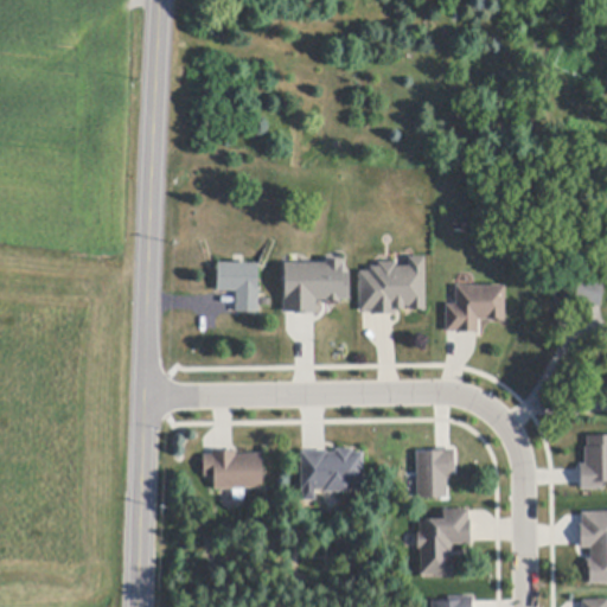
[(393,317),(390,317),(390,315),(375,315),(375,317),(371,317),(371,313),(363,313),(360,313),(360,273),(371,273),(371,268),(379,268),(379,263),(394,263),(396,263),(396,268),(409,267),(409,259),(410,259),(425,259),(426,312),(422,312),(422,311),(414,311),(414,312),(409,312),(409,307),(404,307),(404,311),(400,311),(395,311),(396,317),(393,317)]
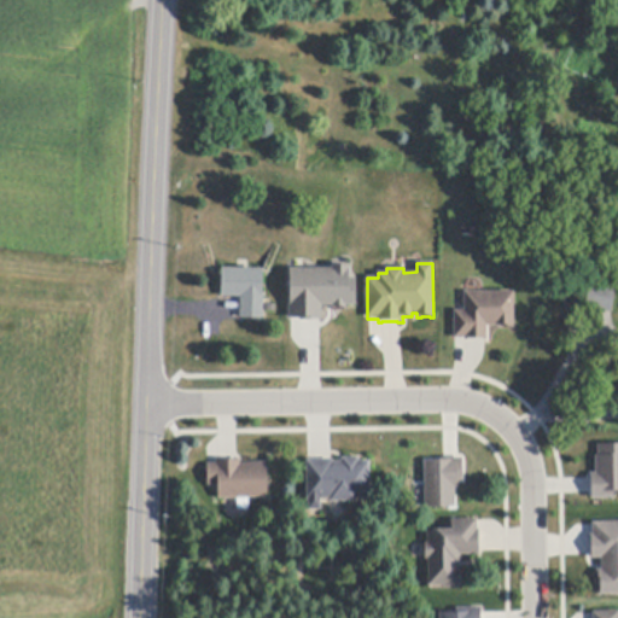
[(355,279),(355,307),(347,307),(347,308),(332,308),(332,307),(321,307),(322,321),(320,321),(319,321),(319,320),(304,321),(303,321),(299,321),(299,319),(292,319),(289,320),(289,302),(290,302),(290,269),(295,269),(304,268),(332,268),(332,266),(350,266),(350,279),(355,279)]
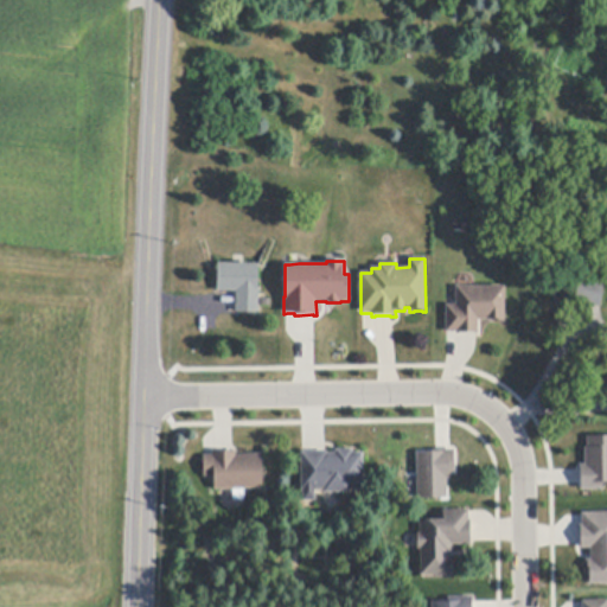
[(235,264),(244,264),(259,264),(259,289),(260,289),(259,314),(236,314),(236,312),(236,294),(236,292),(217,292),(218,264),(235,264)]
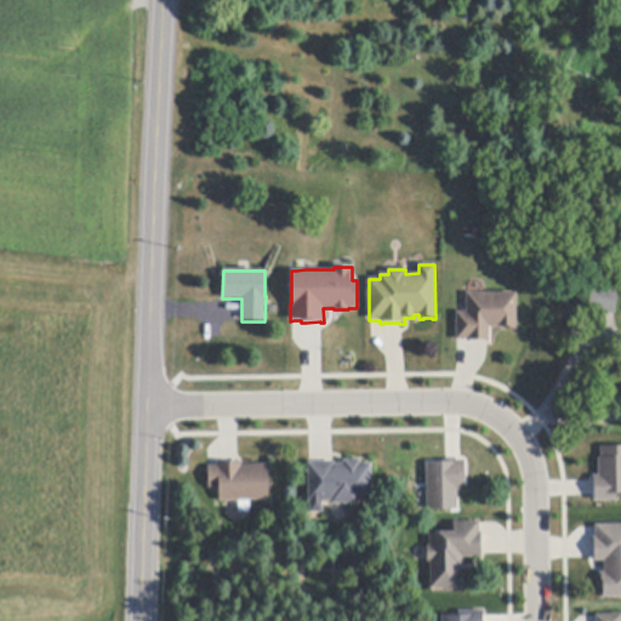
[(488,342),(486,342),(471,342),(467,342),(467,341),(459,341),(456,341),(456,312),(467,312),(467,294),(517,294),(517,330),(513,330),(513,329),(506,329),(506,330),(503,330),(503,328),(501,328),(501,329),(490,329),(490,342),(488,342)]
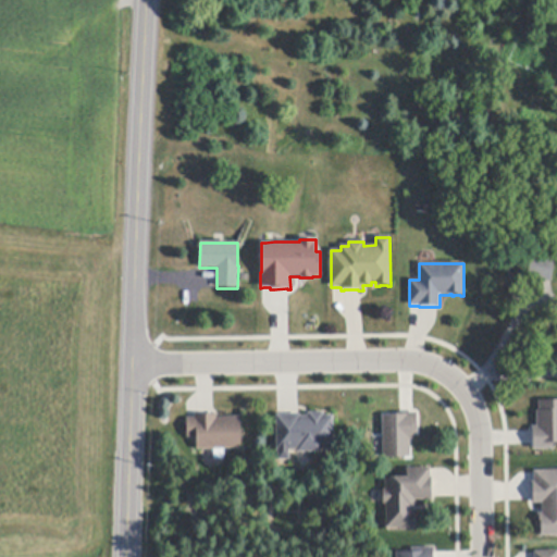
[(556,400),(556,444),(554,444),(555,449),(533,449),(533,428),(537,428),(537,410),(540,410),(540,401),(556,400)]
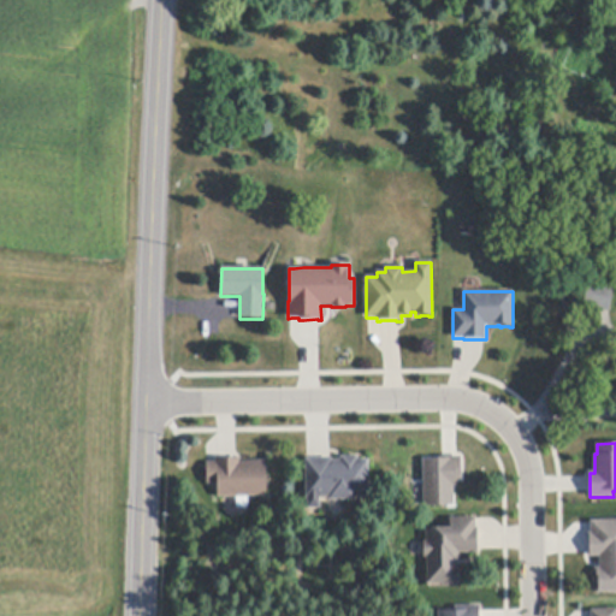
[(421,455),(460,455),(460,504),(421,504),(421,455)]
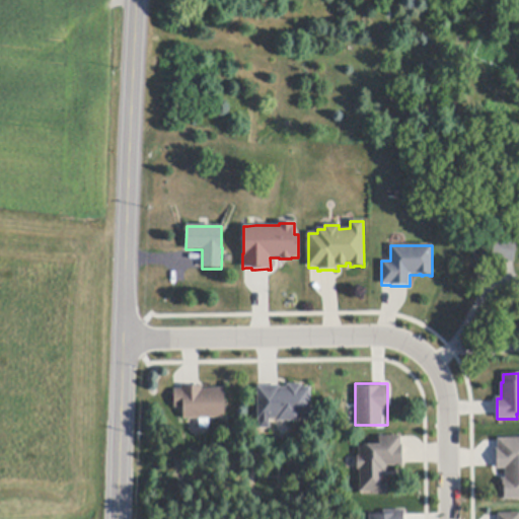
[(225,419),(206,419),(194,419),(183,420),(183,408),(174,408),(174,390),(175,390),(181,390),(181,386),(186,386),(186,387),(199,387),(199,385),(200,385),(202,385),(202,389),(224,389),(225,419)]
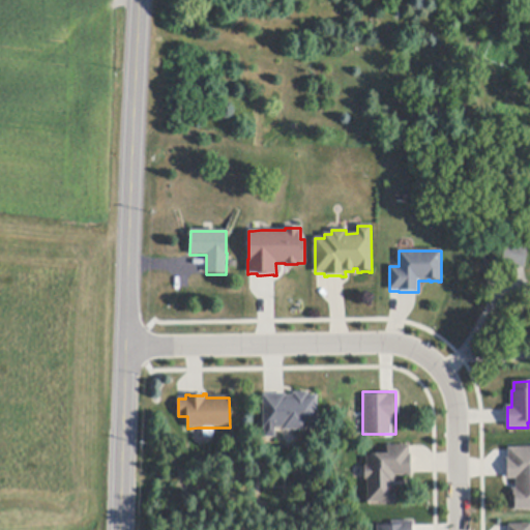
[(317,395),(317,428),(305,428),(305,431),(283,431),(283,429),(263,429),(263,395),(265,395),(284,394),(286,394),(286,396),(293,396),(293,393),(307,393),(307,396),(317,395)]
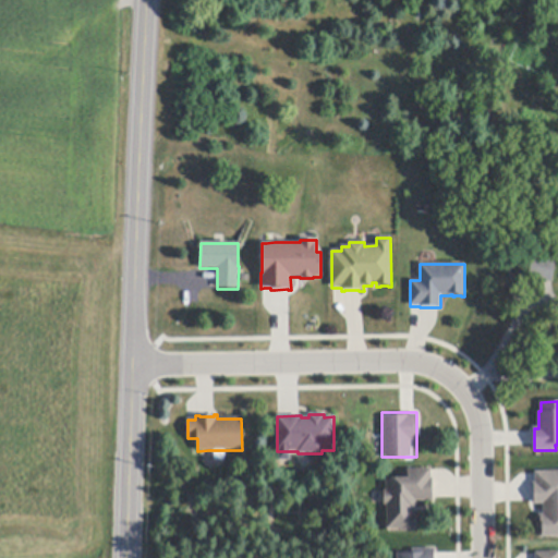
[(432,471),(432,478),(433,498),(433,501),(416,501),(416,510),(413,510),(413,517),(416,517),(416,529),(387,530),(387,505),(384,505),(384,504),(384,493),(384,492),(387,492),(386,480),(408,478),(408,470),(432,469),(432,471)]
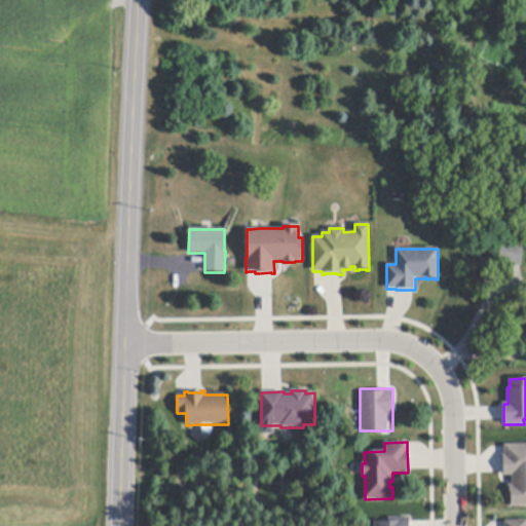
[(500,474),(500,442),(525,442),(525,504),(510,505),(510,474),(500,474)]
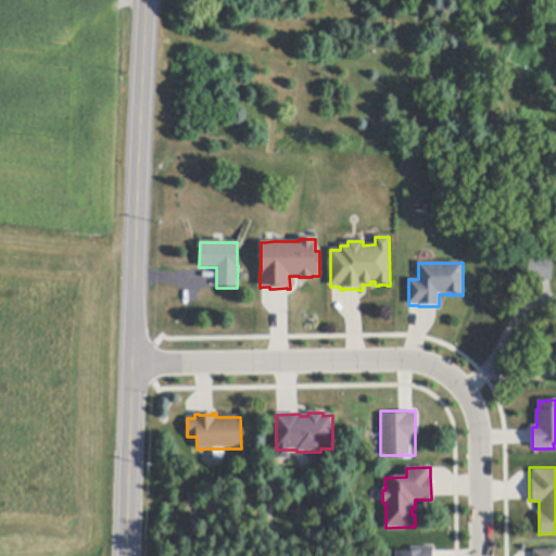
[(393,546),(393,555),(428,555),(429,546),(393,546)]
